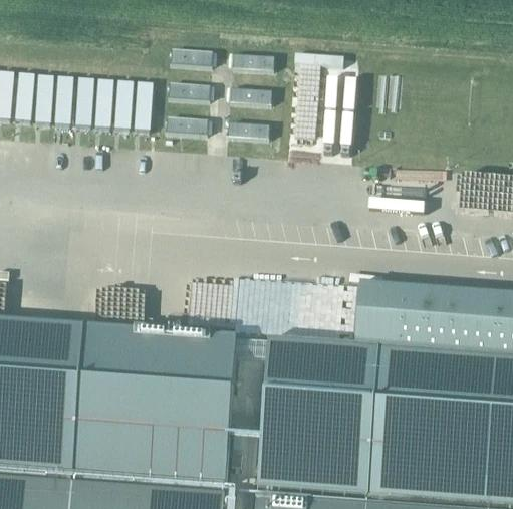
[(213,52),(172,49),(171,63),(212,66),(213,52)]
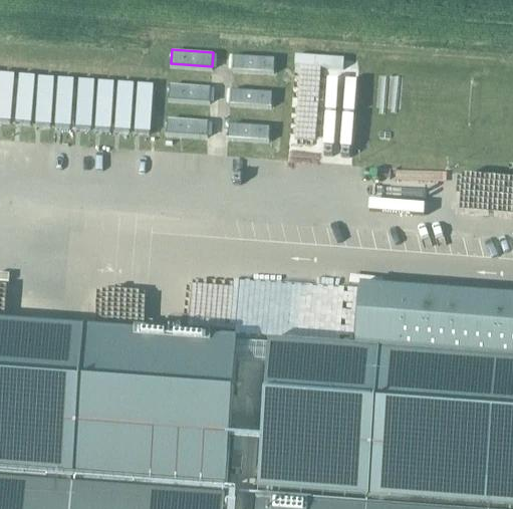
[(274,56),(233,53),(232,67),(273,70),(274,56)]
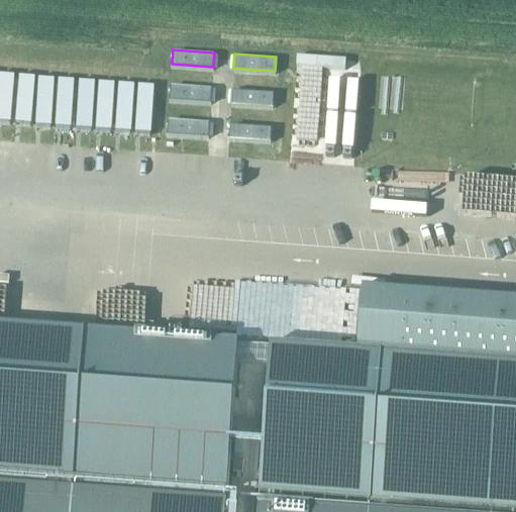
[(14,73),(0,71),(0,118),(11,120),(14,73)]
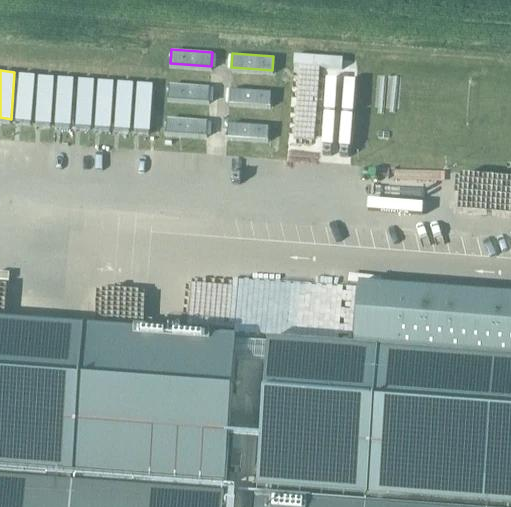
[(35,73),(19,72),(16,119),(32,121),(35,73)]
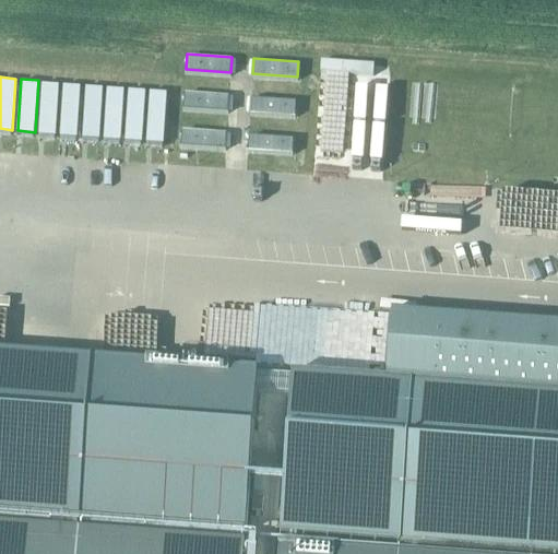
[(42,81),(38,132),(56,133),(59,82),(42,81)]
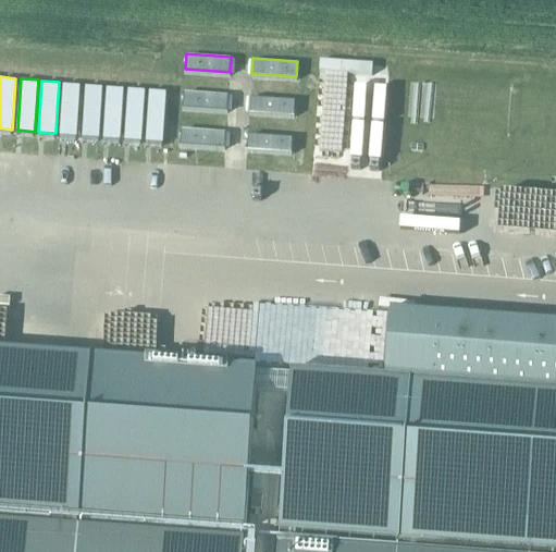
[(81,84),(63,82),(59,134),(76,135),(81,84)]
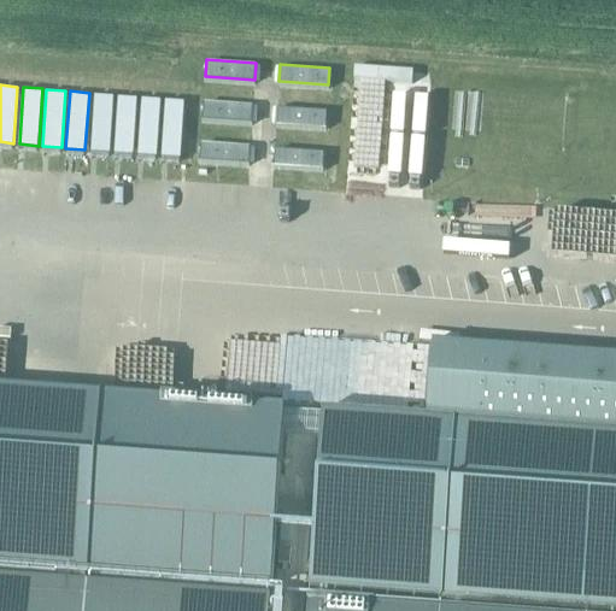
[(94,93),(91,150),(110,151),(113,94),(94,93)]
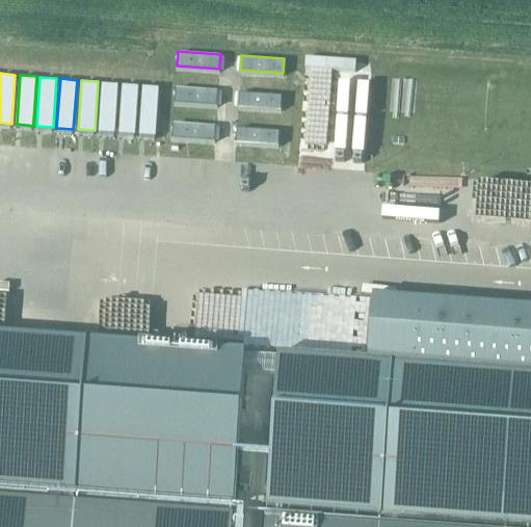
[(117,82),(101,81),(98,130),(114,131),(117,82)]
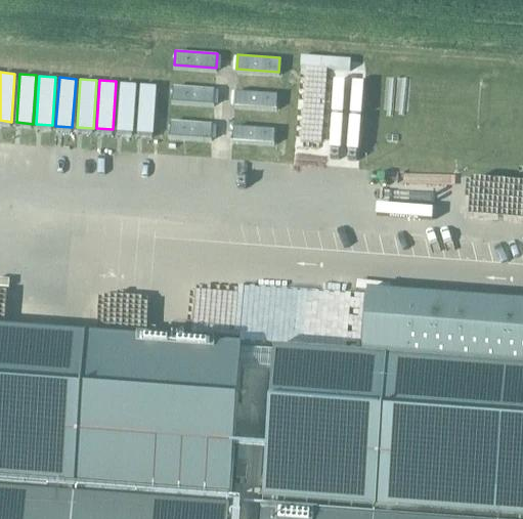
[(136,83),(120,82),(116,130),(132,131),(136,83)]
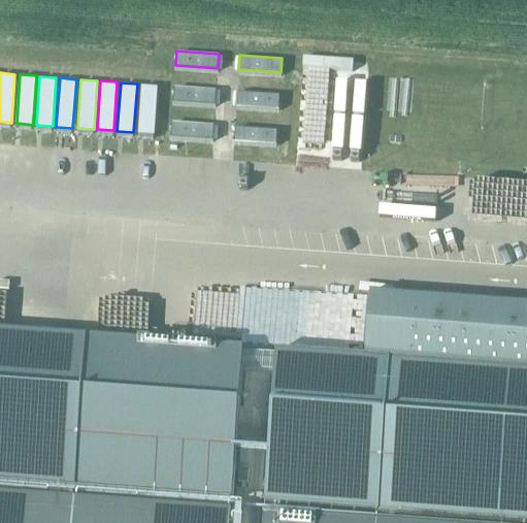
[(158,85),(141,84),(137,132),(154,133),(158,85)]
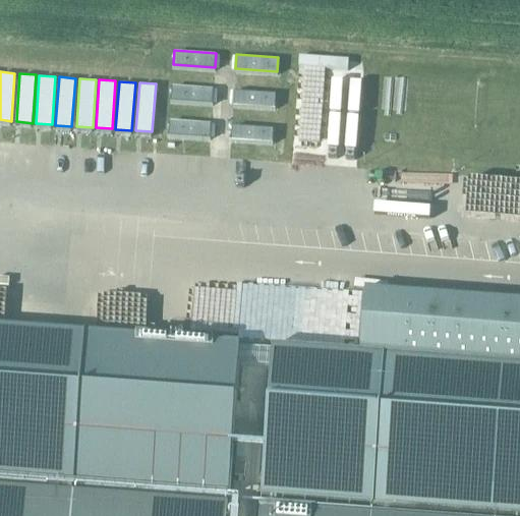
[(213,87),(172,84),(171,98),(212,101),(213,87)]
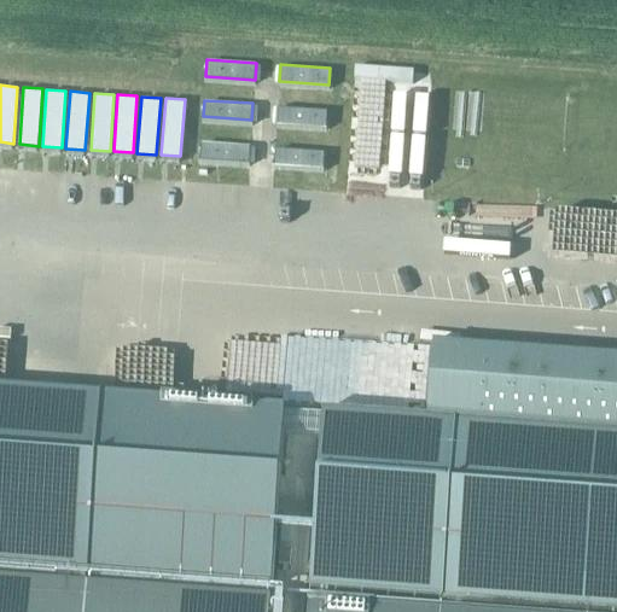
[(327,109),(277,105),(275,122),(326,126),(327,109)]
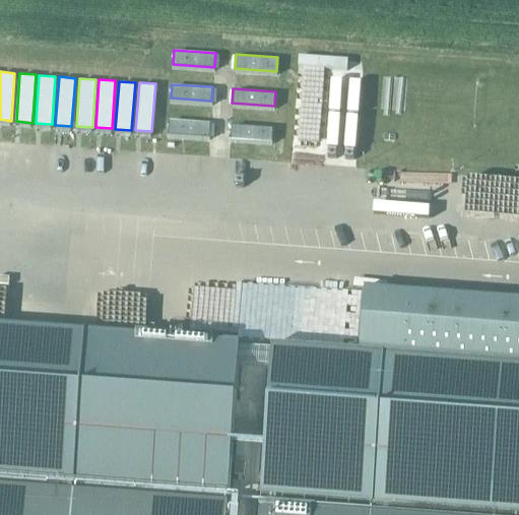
[(210,121),(169,118),(168,132),(209,135),(210,121)]
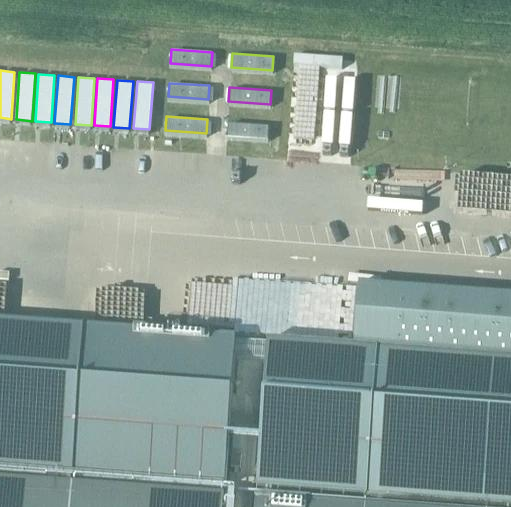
[(268,124),(227,121),(226,135),(267,138),(268,124)]
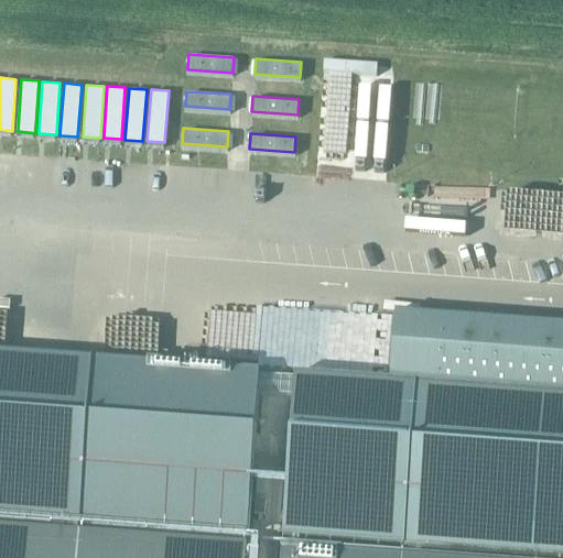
[(390,380),(562,392),(562,324),(396,312),(390,380)]
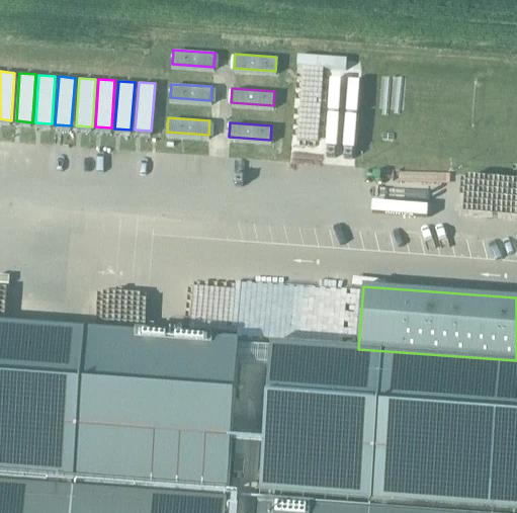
[(0,472),(48,476),(48,486),(72,488),(72,478),(227,489),(238,340),(146,333),(0,322),(0,472)]
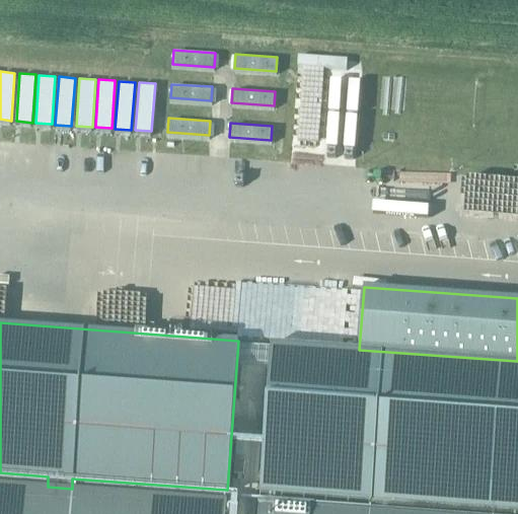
[(517,513),(517,361),(359,350),(271,343),(260,493),(370,501),(370,511),(416,513),(517,513)]
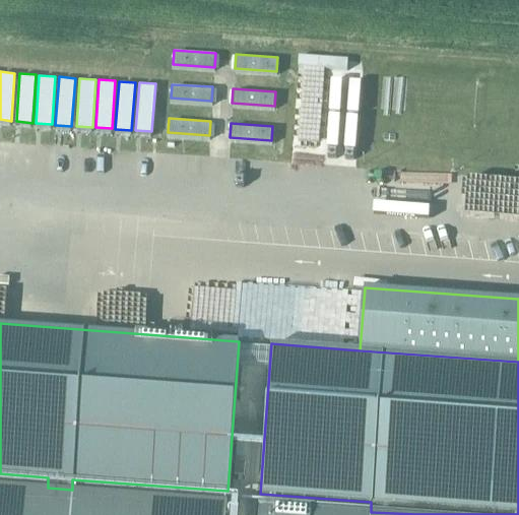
[(0,514),(225,514),(226,501),(72,490),(48,488),(0,484),(0,514)]
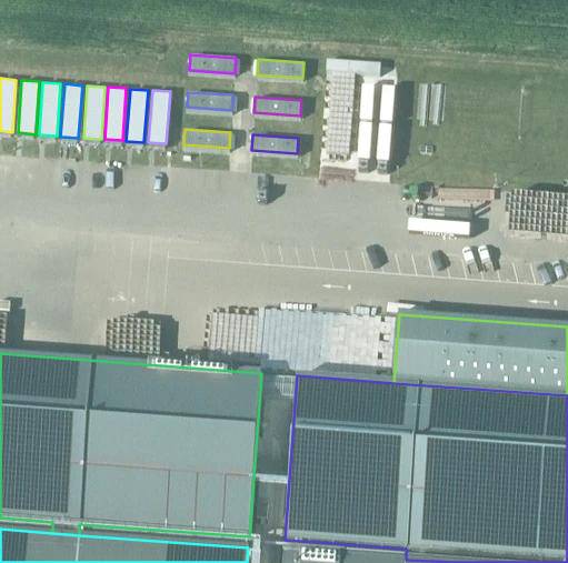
[(284,551),(282,562),(456,562),(406,560),(284,551)]
